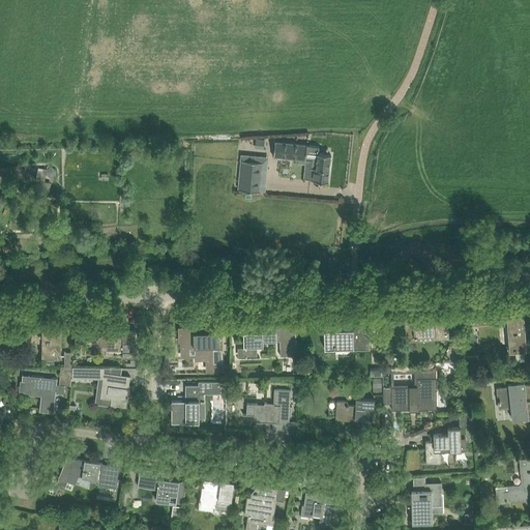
[(264,149),(265,140),(256,139),(255,148),(264,149)]
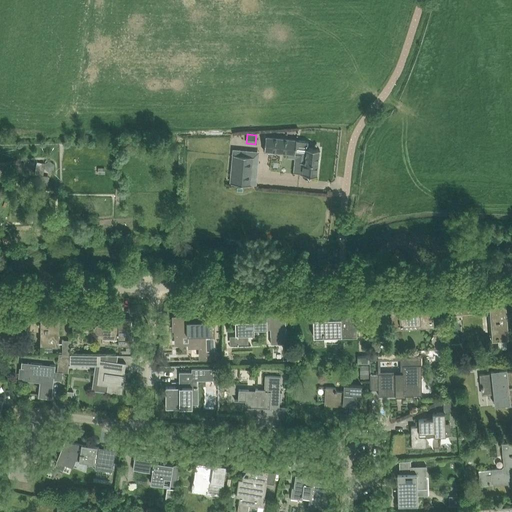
[(316,175),(319,149),(307,148),(308,141),(266,137),(264,150),(288,153),(287,158),(295,158),(293,172),(316,175)]
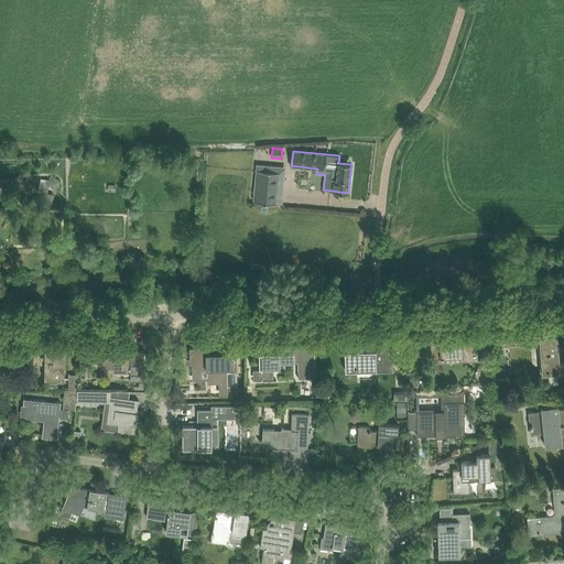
[(283,204),(286,166),(257,164),(253,201),(283,204)]
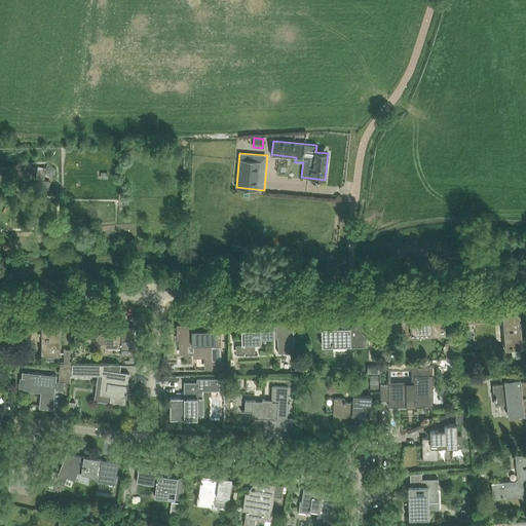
[(49,177),(55,174),(57,168),(51,165),(46,167),(46,173),(49,177)]
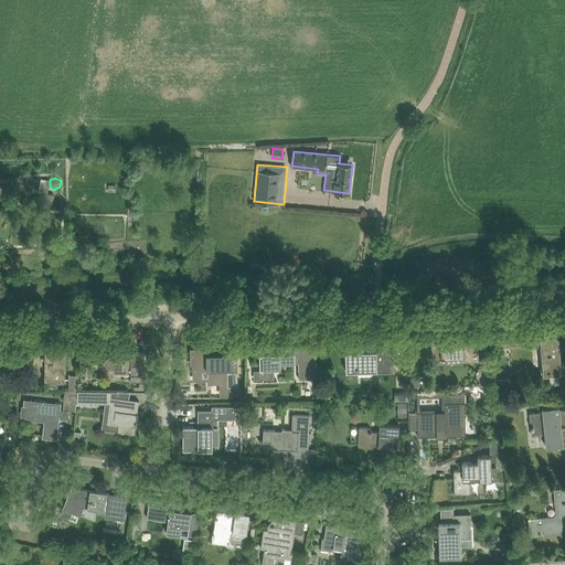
[(537,338),(536,329),(497,332),(498,348),(541,343),(543,374),(562,373),(558,336),(537,338)]
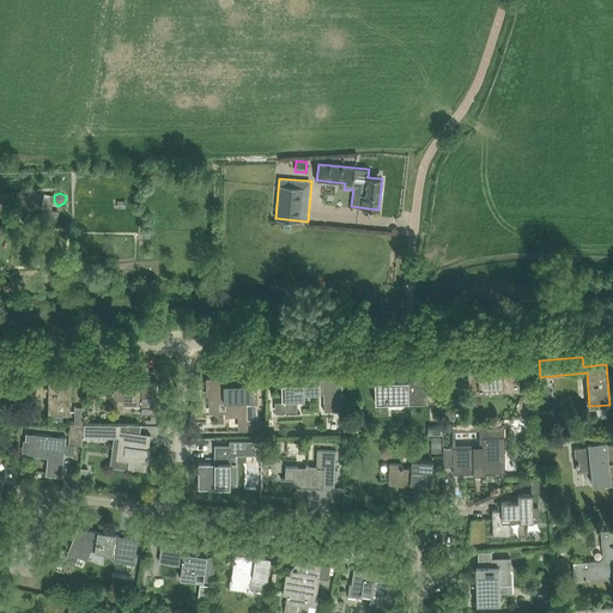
[(469,395),(520,392),(517,363),(467,366),(469,395)]
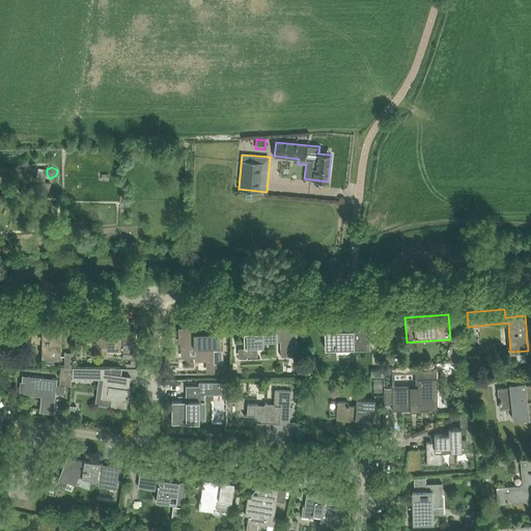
[(344,330),(325,331),(326,348),(336,348),(344,348),(344,351),(370,350),(369,324),(348,325),(348,326),(348,327),(344,327),(344,330)]
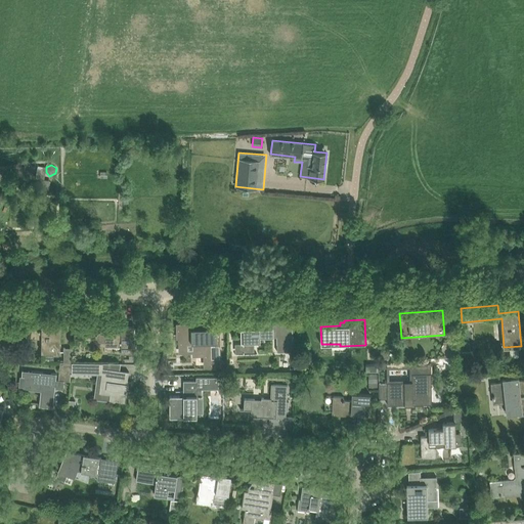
[(252,321),(243,322),(243,328),(243,329),(244,341),(243,341),(243,342),(244,342),(260,341),(260,338),(273,337),(276,337),(276,343),(277,343),(277,351),(277,352),(293,351),(293,320),(273,321),(273,323),(252,323),(252,322),(252,321)]
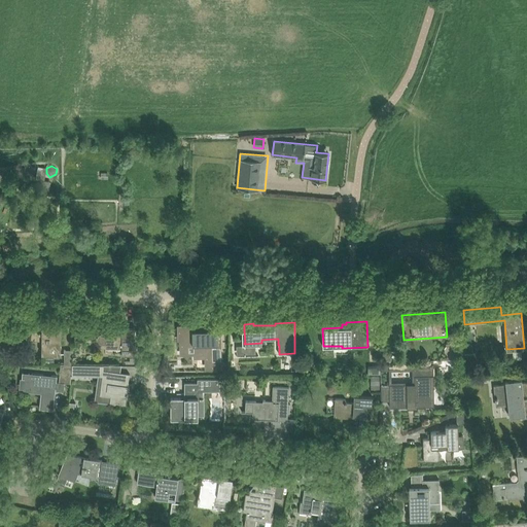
[(116,327),(116,324),(105,324),(105,334),(103,334),(103,335),(102,335),(101,335),(100,336),(99,337),(99,338),(99,339),(99,340),(99,341),(100,341),(100,342),(101,342),(101,343),(102,343),(107,343),(107,345),(116,345),(116,347),(123,347),(123,354),(135,354),(135,327),(116,327)]
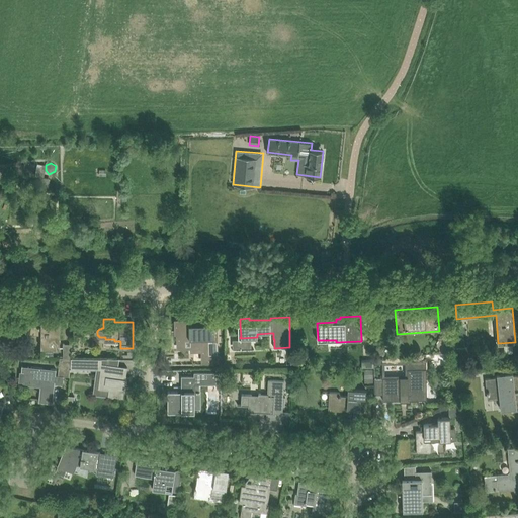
[(206,320),(177,321),(177,332),(179,332),(179,338),(193,337),(193,346),(203,346),(204,359),(218,359),(217,329),(207,329),(206,320)]
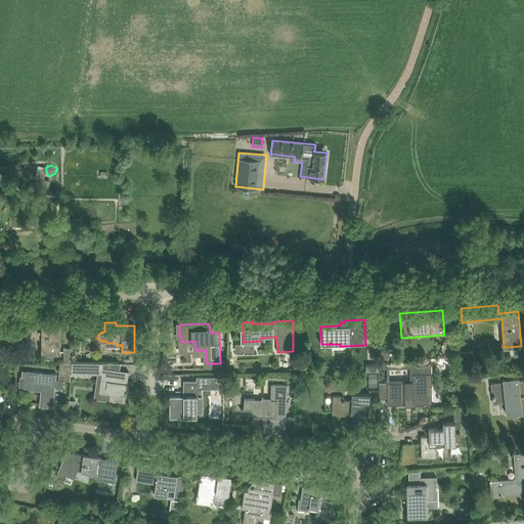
[(24,335),(24,339),(31,339),(42,339),(41,352),(47,352),(59,352),(59,335),(60,324),(24,324),(24,335)]
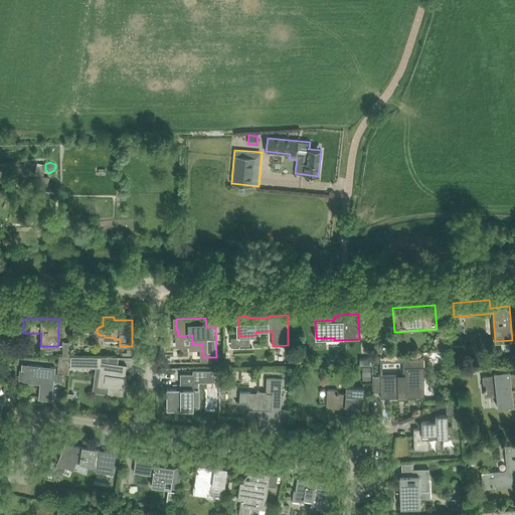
[(437,350),(446,350),(445,335),(436,335),(437,337),(435,340),(435,344),(437,346),(437,350)]
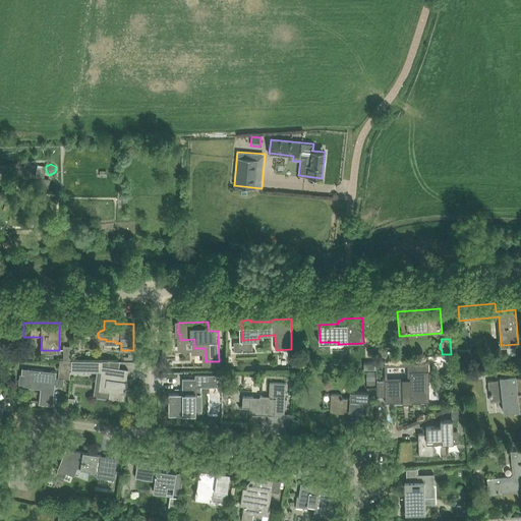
[(71,360),(72,346),(63,346),(64,359),(71,360)]
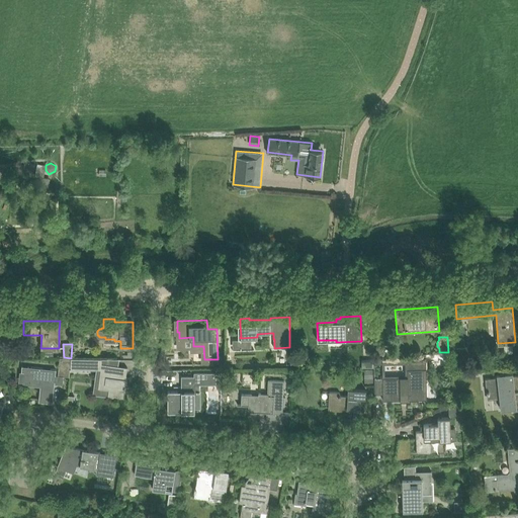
[(70,368),(71,358),(64,357),(60,357),(58,375),(69,376),(70,368)]
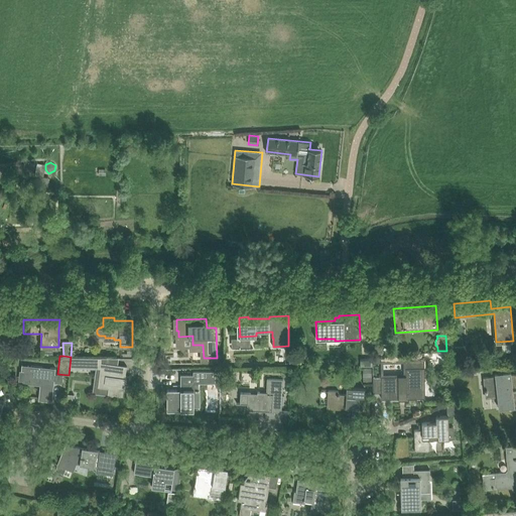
[(71,357),(71,367),(98,368),(98,371),(100,371),(98,387),(108,388),(107,394),(122,396),(127,366),(107,364),(107,358),(71,357)]
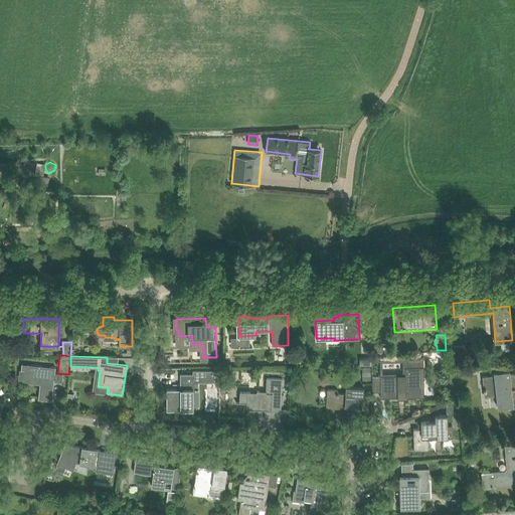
[(370,365),(370,357),(359,357),(359,365),(370,365)]
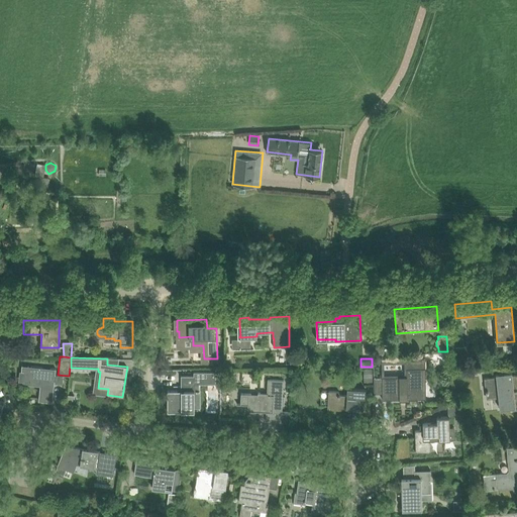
[(426,398),(425,359),(406,360),(406,370),(407,370),(407,377),(400,377),(382,377),(382,399),(400,399),(400,398),(407,398),(407,400),(408,400),(408,399),(426,398)]
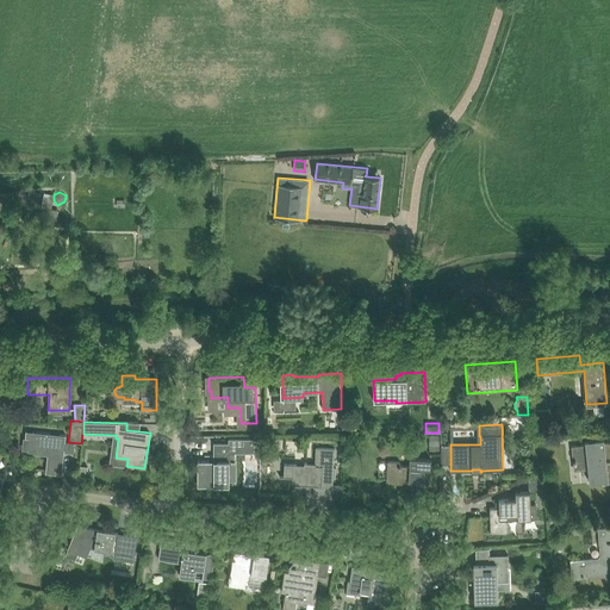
[(62,474),(63,462),(66,435),(25,431),(25,437),(30,439),(27,453),(48,455),(45,473),(62,474)]
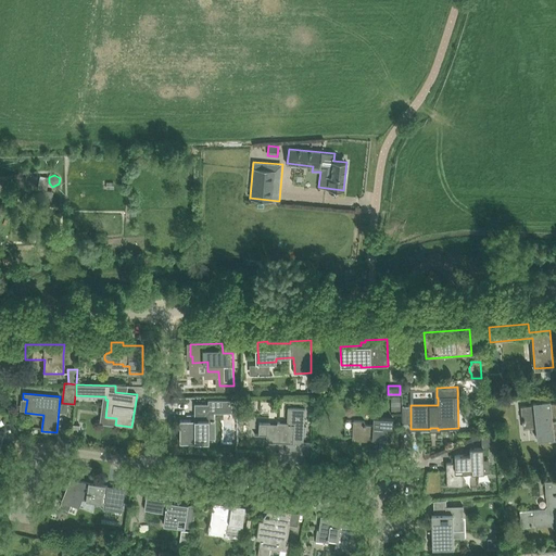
[(401,396),(391,396),(391,405),(401,405),(401,396)]
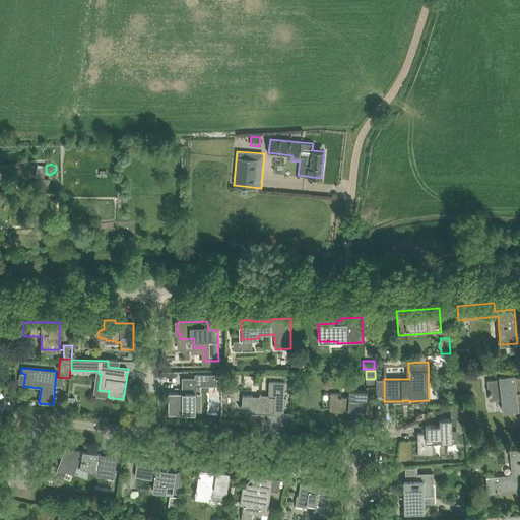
[(217,374),(195,374),(195,378),(182,378),(182,388),(175,388),(175,392),(169,392),(169,413),(196,413),(196,392),(201,392),(201,386),(217,386),(217,374)]
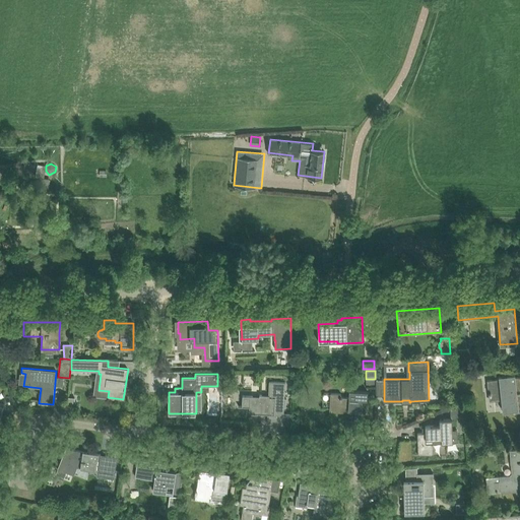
[(499,379),(489,380),(491,398),(502,397),(504,411),(505,410),(515,409),(515,412),(519,411),(519,394),(517,395),(516,389),(519,389),(519,376),(518,377),(515,377),(515,374),(499,376),(499,379)]
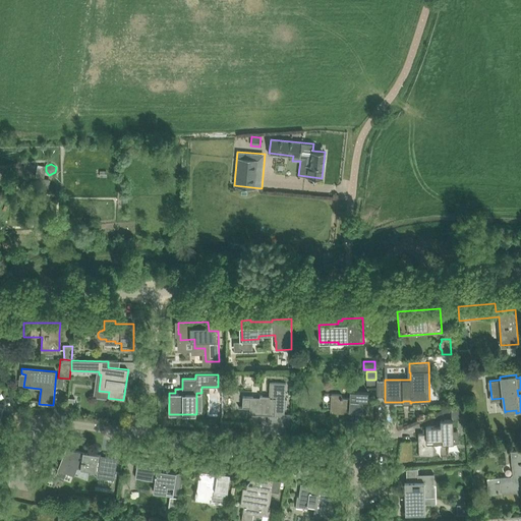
[(284,425),(286,383),(270,382),(269,397),(250,396),(243,396),(243,397),(242,407),(250,407),(249,414),(268,414),(268,424),(284,425)]
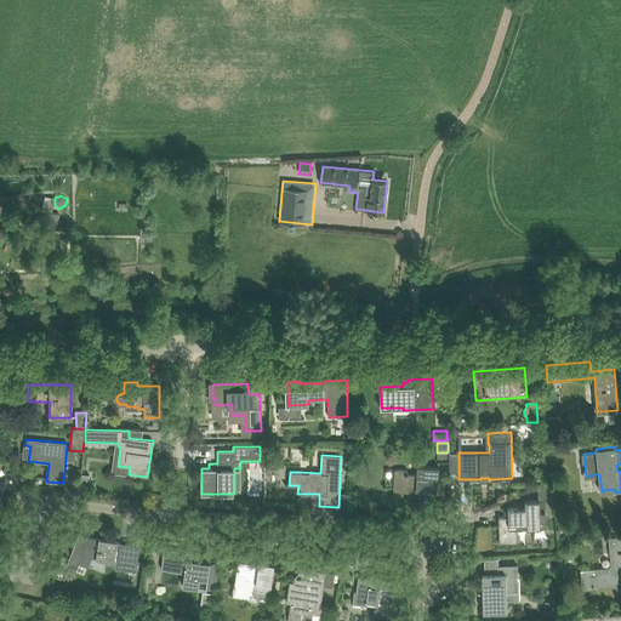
[(417,466),(417,474),(408,473),(408,471),(394,469),(393,491),(420,493),(420,490),(432,490),(432,477),(438,477),(439,467),(417,466)]
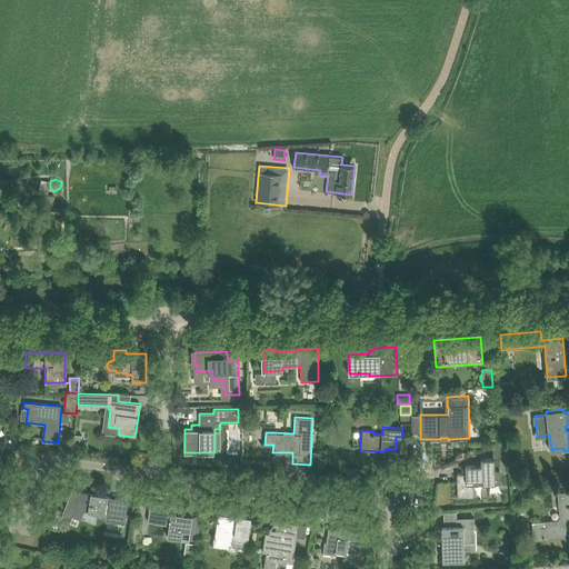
[(466,472),(457,473),(458,497),(469,497),(473,497),(473,485),(479,483),(495,483),(500,483),(500,476),(500,470),(495,470),(495,458),(493,458),(481,459),(481,465),(477,465),(466,466),(466,472)]
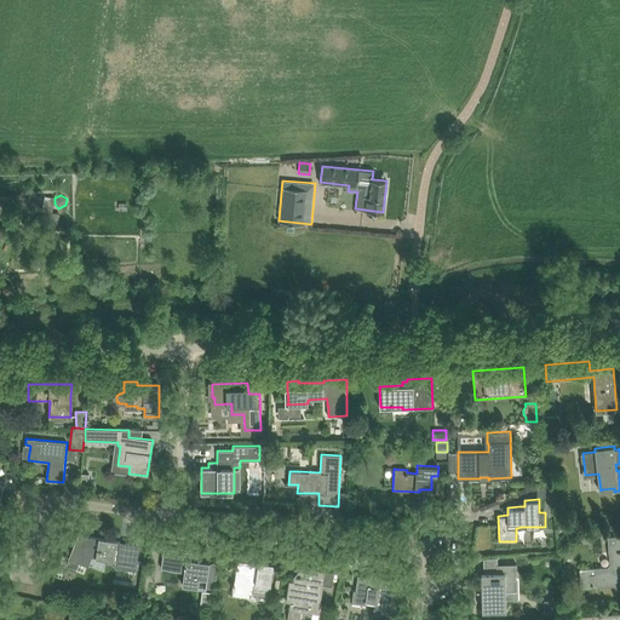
[(118,561),(118,554),(120,541),(79,535),(69,557),(87,564),(91,556),(118,561)]
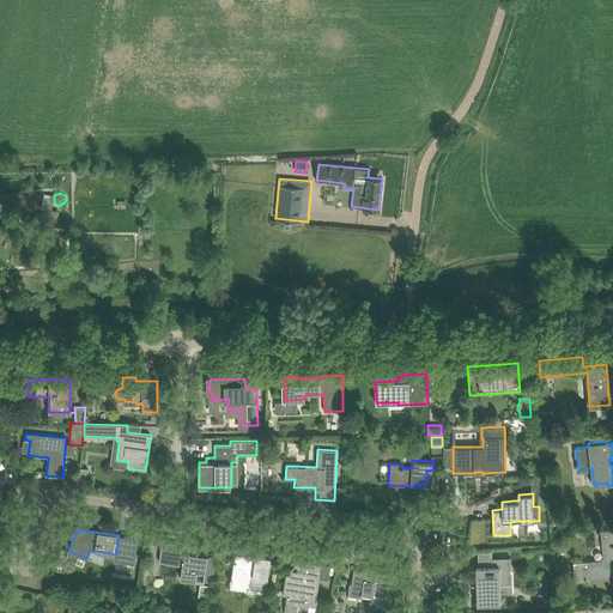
[(590,562),(574,563),(575,581),(589,580),(588,578),(590,578),(592,580),(612,577),(612,536),(611,538),(611,530),(601,530),(602,547),(605,547),(606,557),(600,562),(596,562),(590,562)]
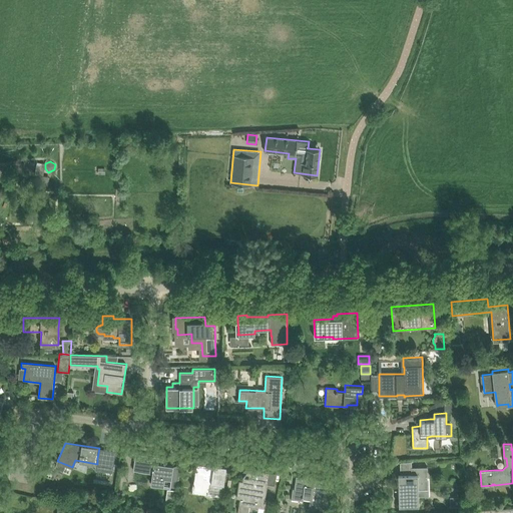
[(170,486),(173,465),(162,463),(163,459),(161,459),(161,457),(135,453),(133,470),(139,471),(140,469),(153,471),(151,483),(170,486)]
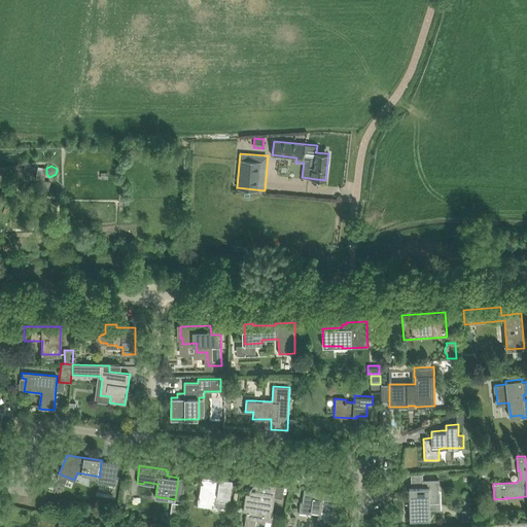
[(102,478),(101,480),(116,482),(117,476),(102,473),(102,477),(102,478)]
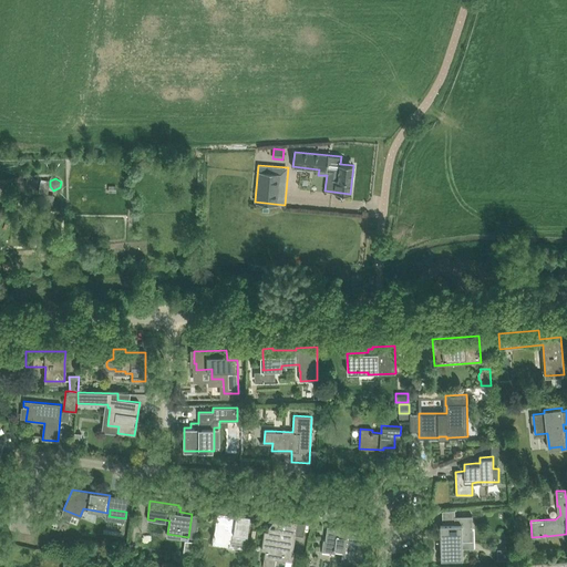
[(236,515),(217,513),(213,543),(227,545),(227,542),(240,543),(240,547),(245,548),(246,534),(248,535),(250,515),(236,513),(236,515)]
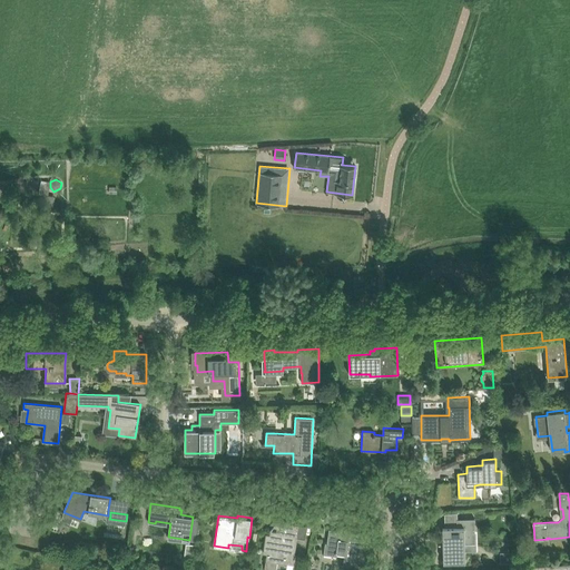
[(458,527),(443,527),(443,544),(443,558),(443,560),(453,560),(465,560),(465,558),(464,558),(464,550),(464,543),(469,543),(475,543),(475,532),(474,518),(457,519),(458,527)]
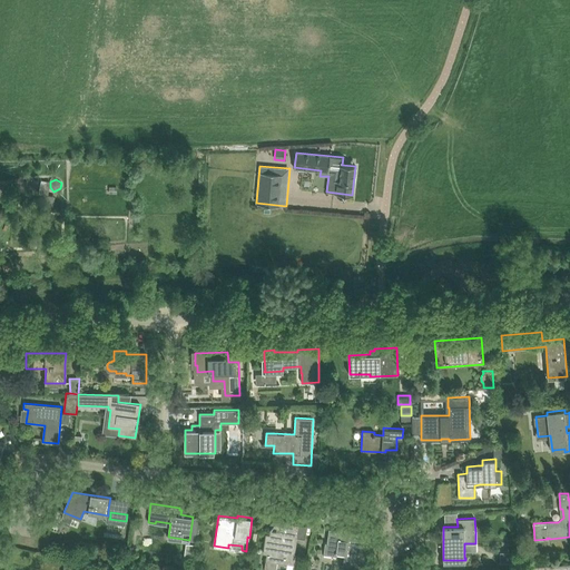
[(266,533),(263,553),(266,553),(264,568),(276,569),(277,560),(275,559),(276,557),(294,559),(297,538),(305,539),(307,526),(298,524),(282,522),(279,536),(269,534),(266,533)]
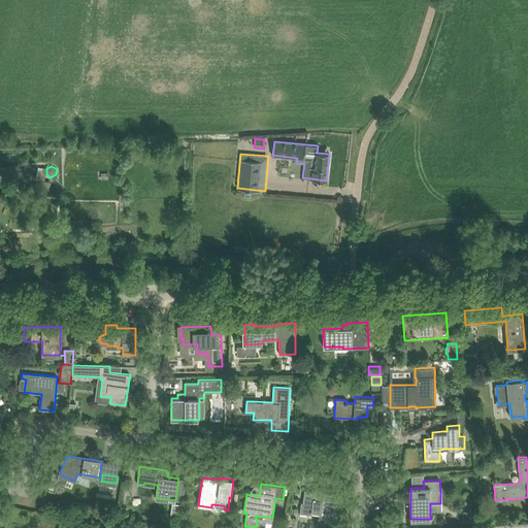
[(334,527),(340,495),(305,489),(303,499),(303,502),(301,502),(300,513),(311,515),(312,513),(320,513),(317,527),(334,527)]
